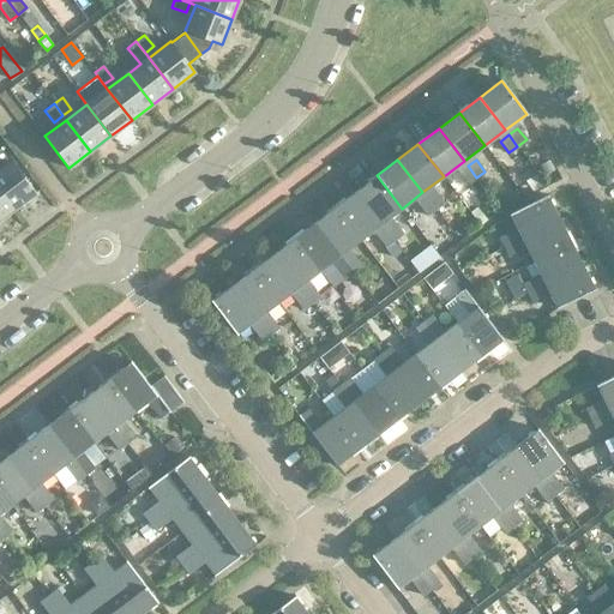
[(548,160),(540,164),(545,174),(554,169),(548,160)]
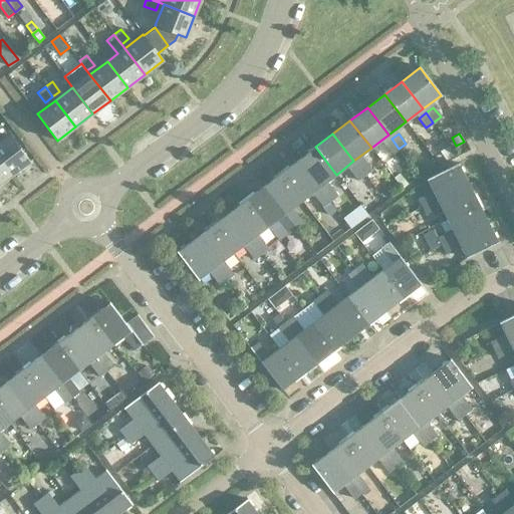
[(0,160),(12,175),(29,162),(9,136),(0,142),(0,160)]
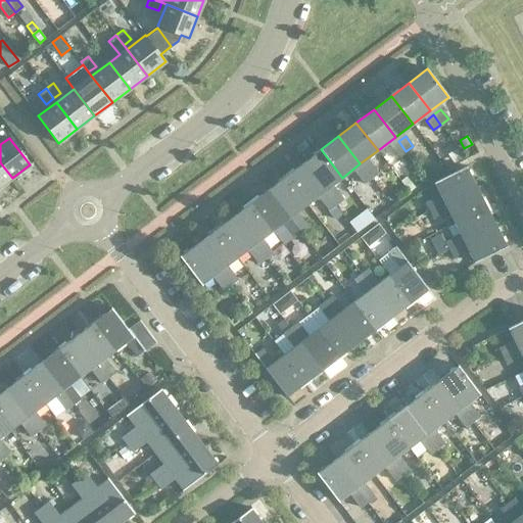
[(398,141),(391,147),(398,156),(406,151),(398,141)]
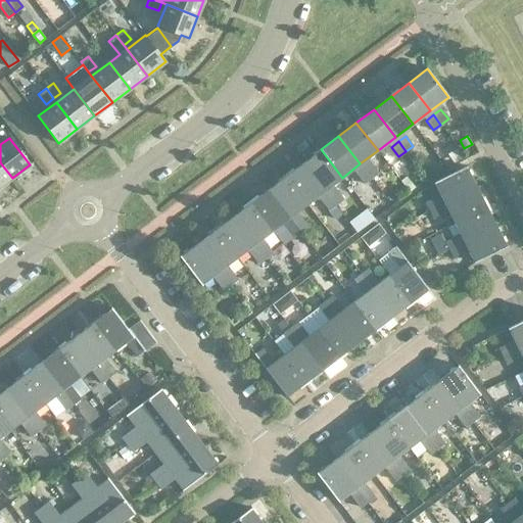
[(342,178),(321,149),(303,162),(335,204),(342,199),(332,185),(342,178)]
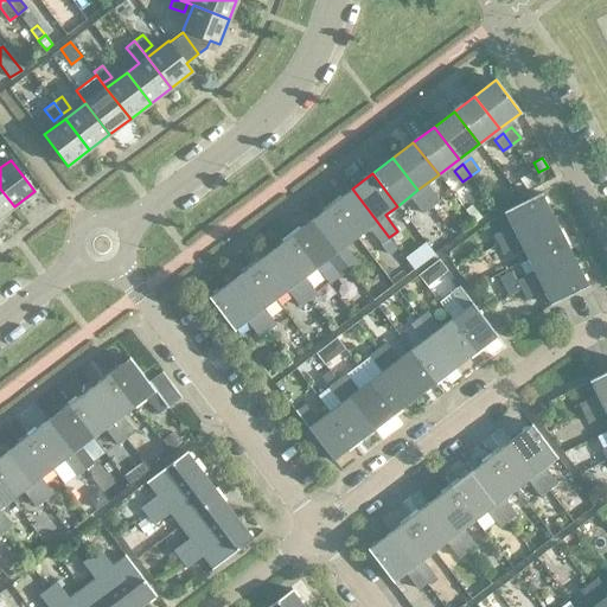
[(0,189),(0,217),(14,206),(0,189)]
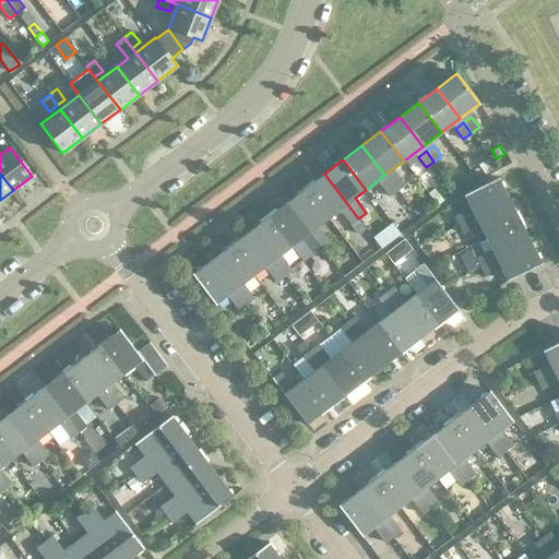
[(358,218),(324,174),(306,188),(329,218),(340,210),(351,225),(358,218)]
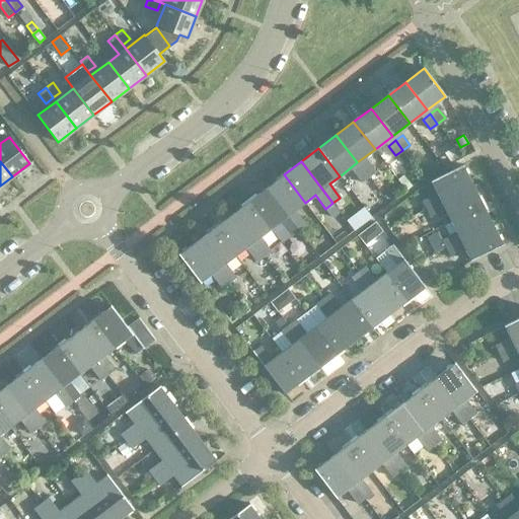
[(367,161),(360,166),(368,176),(375,171),(367,161)]
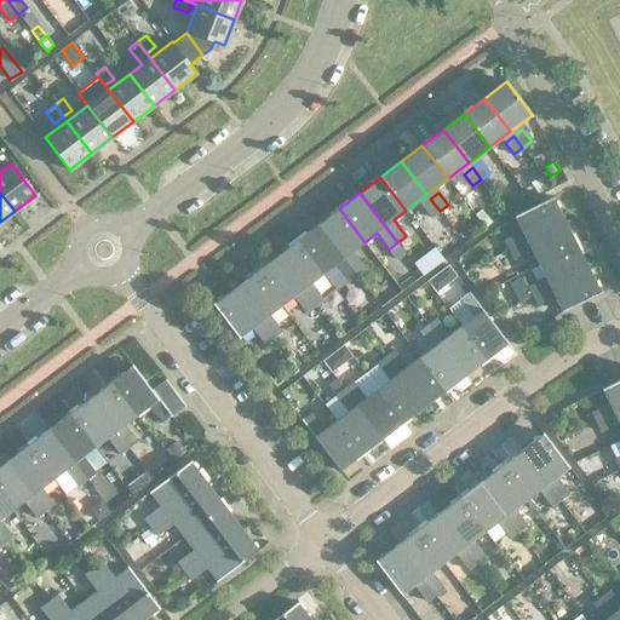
[(564,222),(552,197),(515,216),(522,230),(504,240),(509,250),(564,222)]
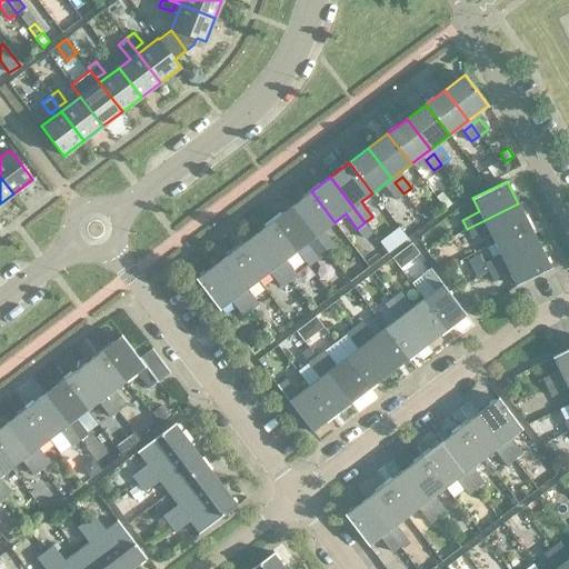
[(395,182),(387,189),(395,200),(403,193),(395,182)]
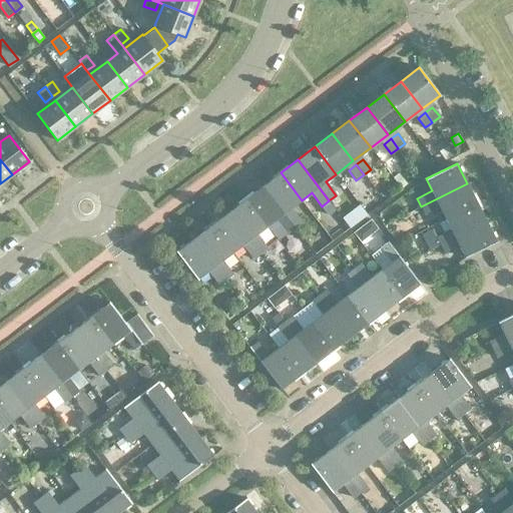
[(302,200),(281,172),(263,185),(284,213),(302,200)]
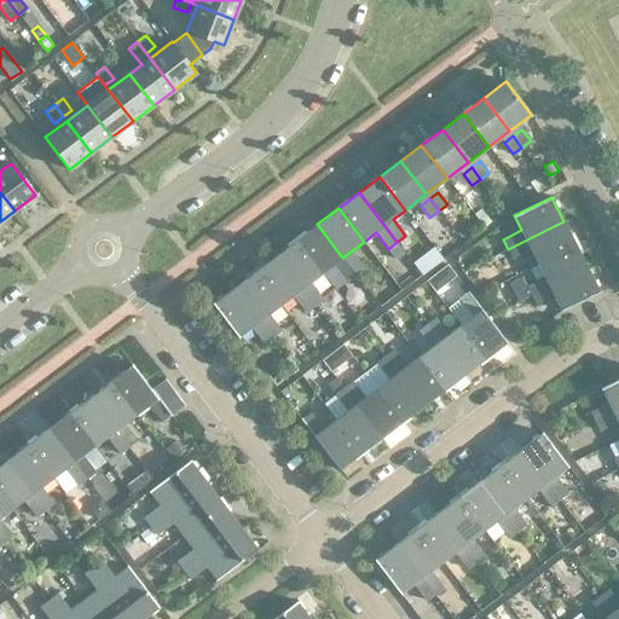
[(480,209),(474,214),(484,226),(491,221),(480,209)]
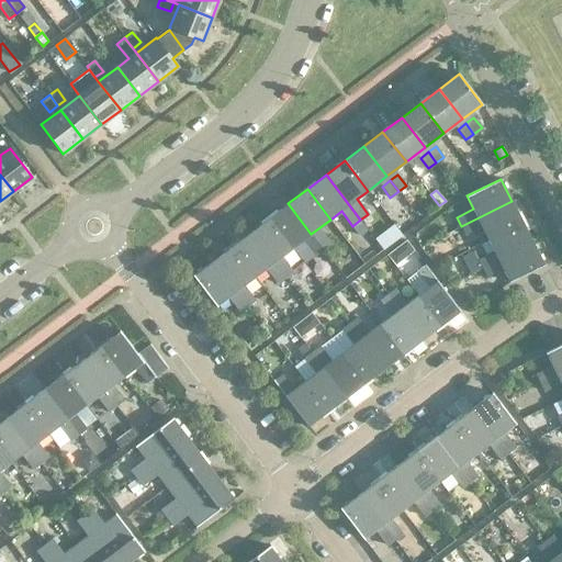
[(523,222),(512,201),(461,226),(465,235),(482,226),(489,238),(523,222)]
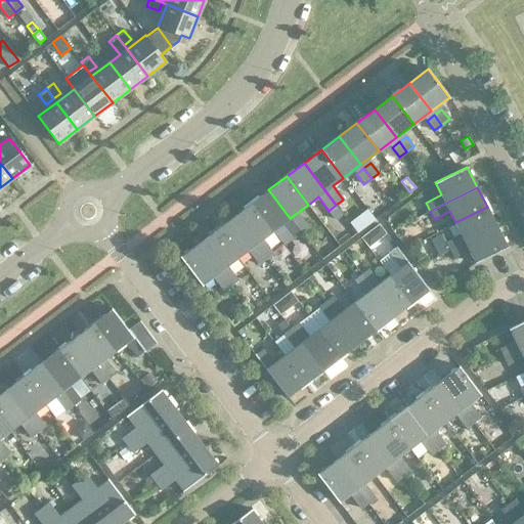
[(290,218),(268,189),(251,203),(272,231),(282,223),(294,237),(301,231),(293,222),(290,218)]
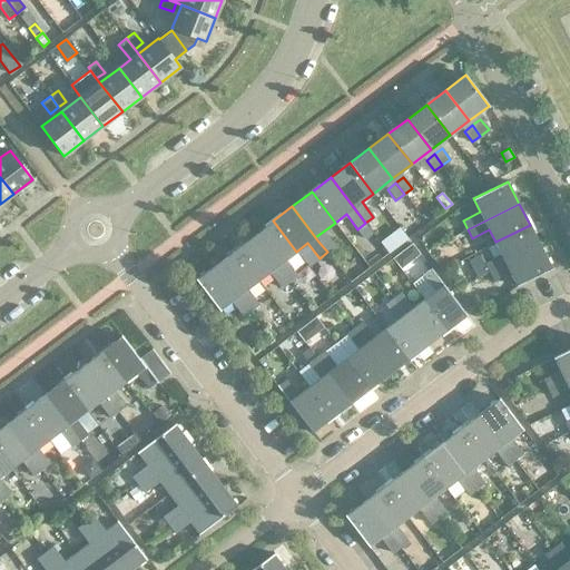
[(296,252),(273,220),(254,235),(277,266),(296,252)]
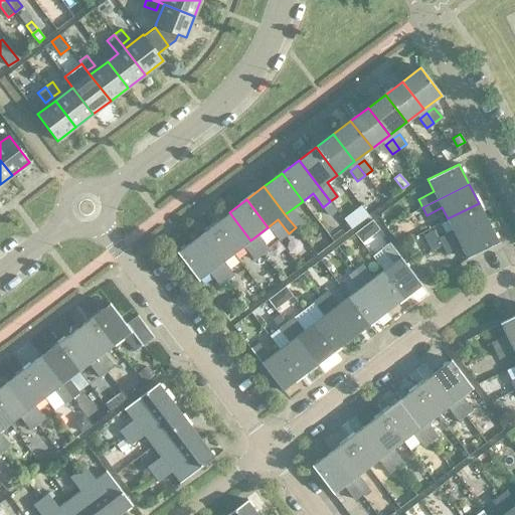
[(488,222),(479,203),(448,218),(453,230),(438,237),(442,246),(453,240),(457,238),(488,222)]
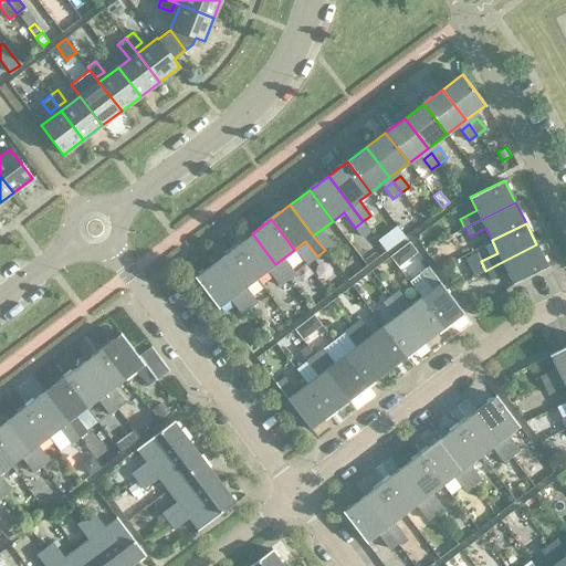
[(275,264),(252,233),(233,248),(257,279),(275,264)]
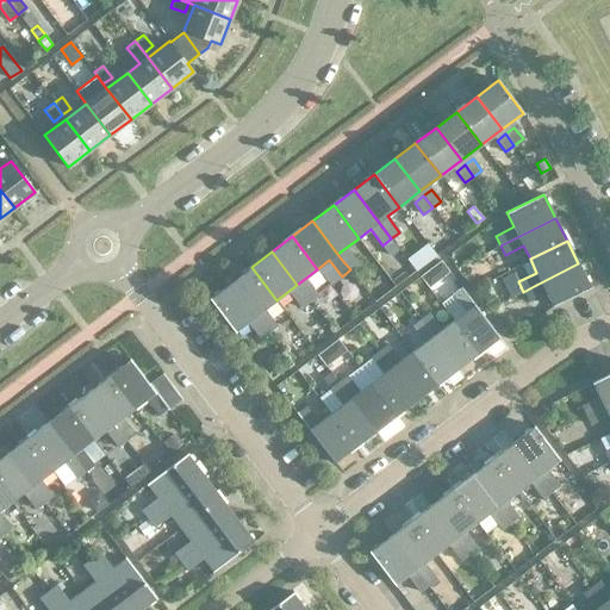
[(350,251),(341,259),(350,269),(359,263),(350,251)]
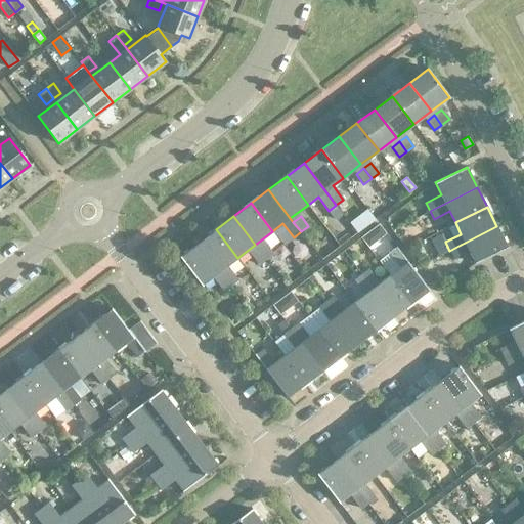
[(359,223),(353,228),(356,232),(362,228),(359,223)]
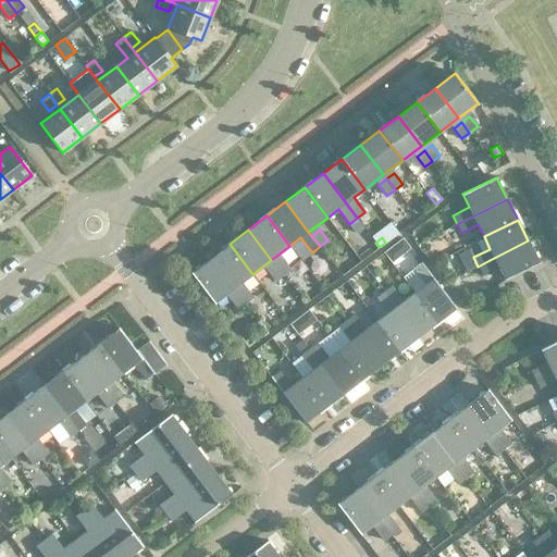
[(394,245),(399,251),(405,252),(410,248),(403,238),(394,245)]
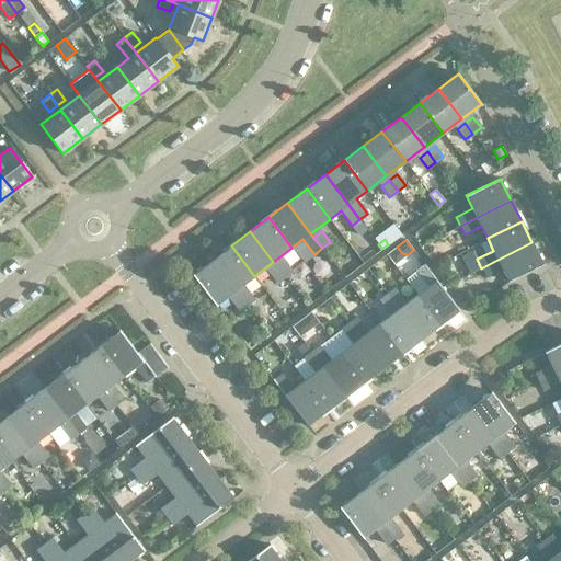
[(542,264),(531,242),(497,260),(510,282),(542,264)]
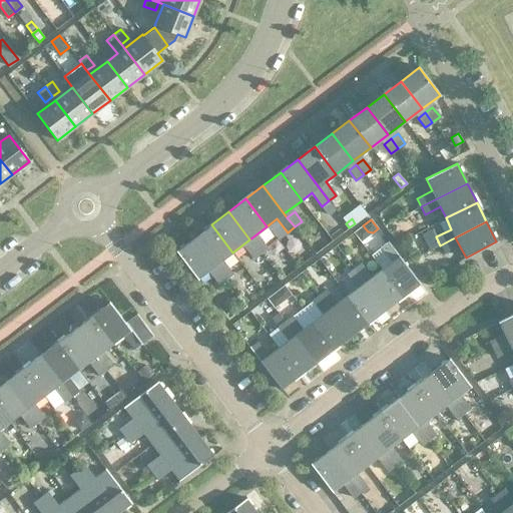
[(232,252),(211,224),(194,237),(215,266),(218,270),(225,280),(232,274),(222,261),(232,252)]
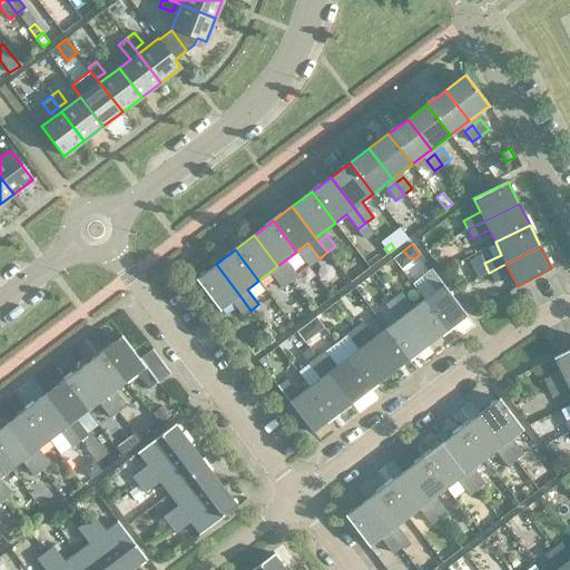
[(239,295),(216,264),(196,279),(219,311),(239,295)]
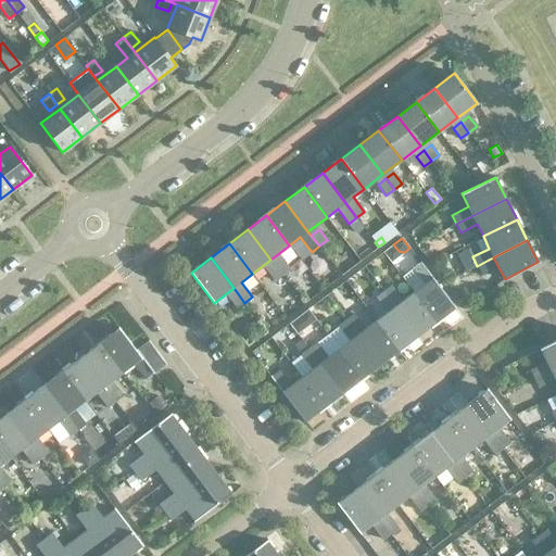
[(281,257),(274,264),(281,275),(290,268),(281,257)]
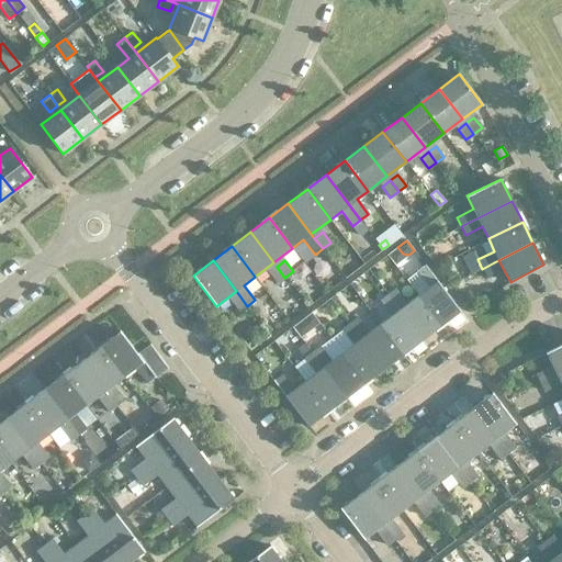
[(494,262),(482,269),(486,278),(498,271),(494,262)]
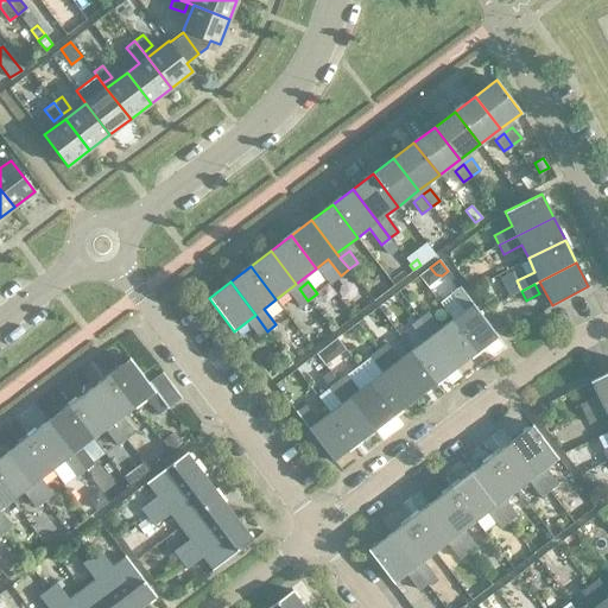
[(451,295),(441,303),(453,318),(451,320),(476,352),(498,336),(461,287),(451,293),(451,295)]
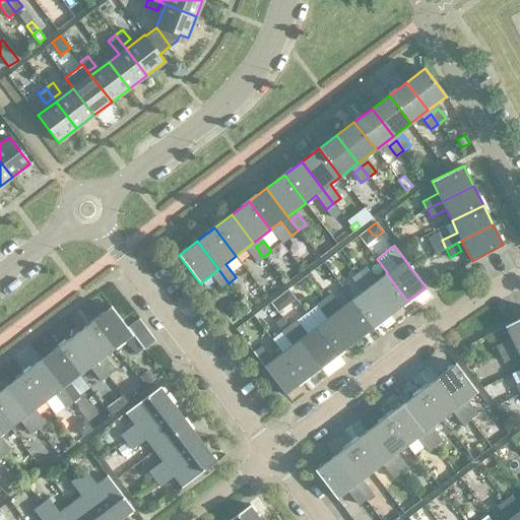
[(256,247),(249,252),(256,262),(263,257),(256,247)]
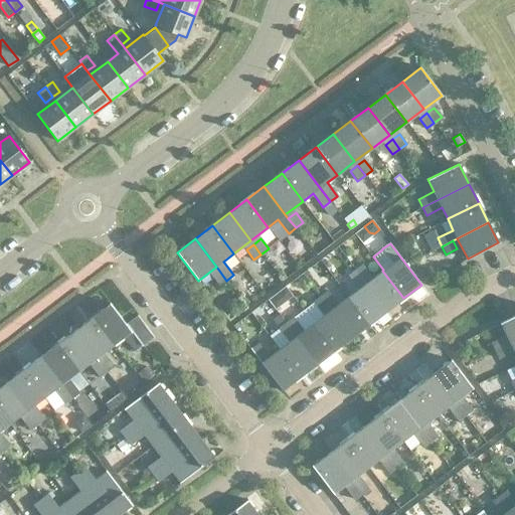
[(362,265),(355,270),(362,280),(369,274),(362,265)]
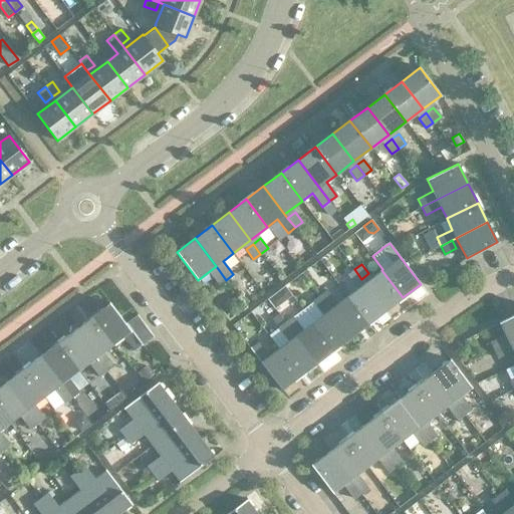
[(361,279),(354,269),(346,274),(357,288),(347,296),(368,323),(386,310),(364,283),(361,279)]
